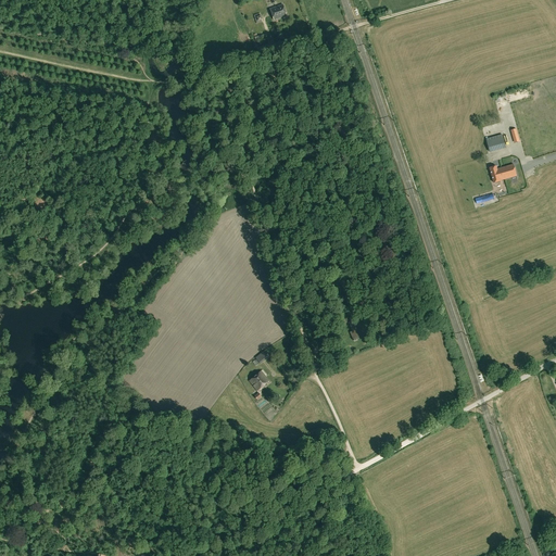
[(287,16),(282,4),(270,10),(274,21),(287,16)]
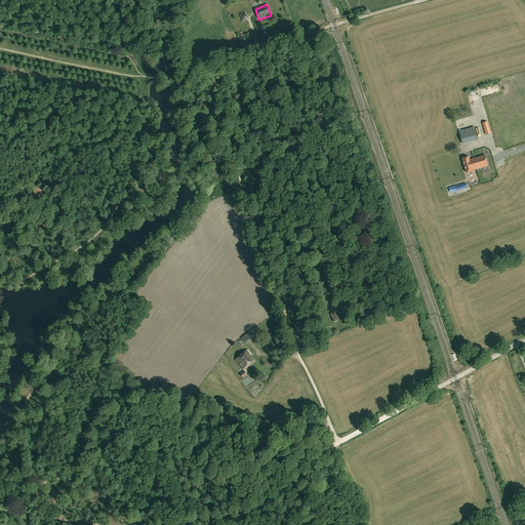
[(479,110),(480,117),(496,115),(495,107),(479,110)]
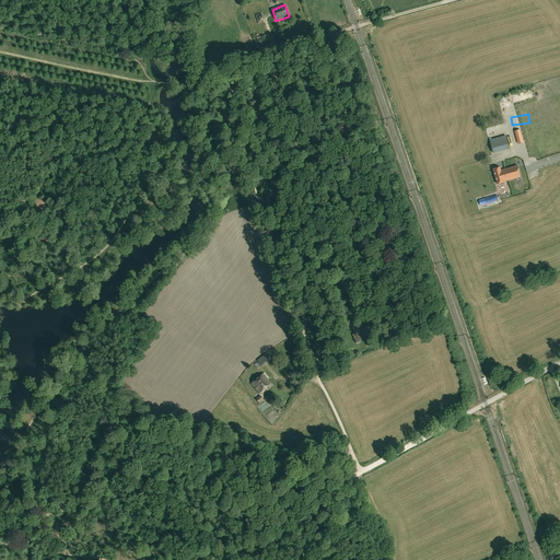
[(532,143),(536,161),(548,158),(543,135),(538,136),(539,141),(532,143)]
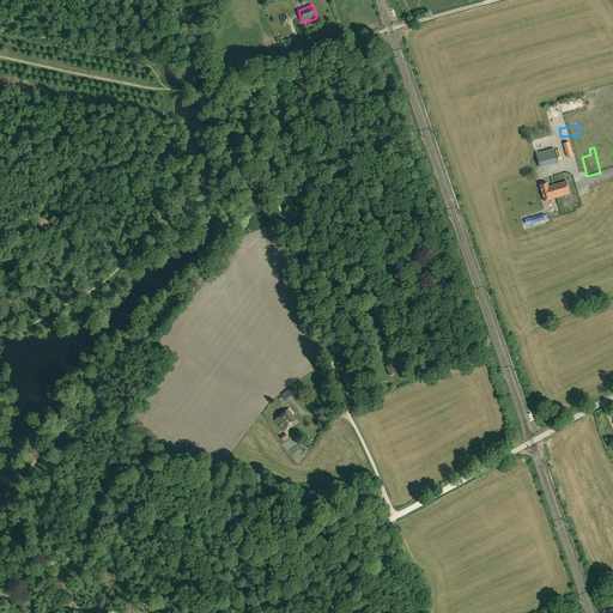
[(556,157),(558,163),(554,150),(536,155),(539,163),(540,168),(546,167),(544,159),(556,157)]
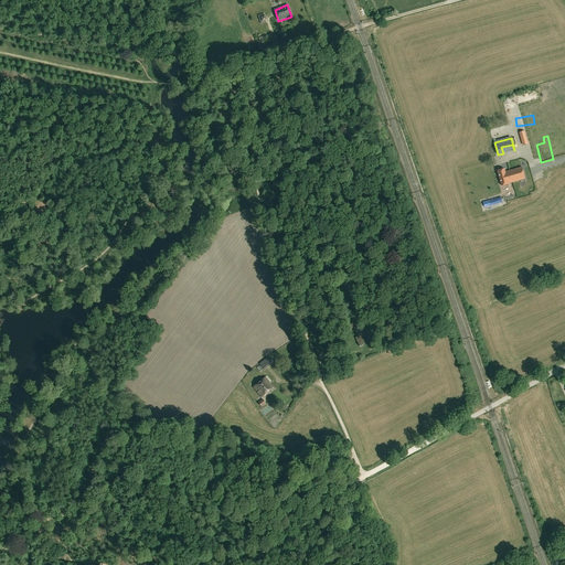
[(525,179),(522,167),(505,172),(504,169),(498,171),(502,187),(509,184),(509,183),(525,179)]
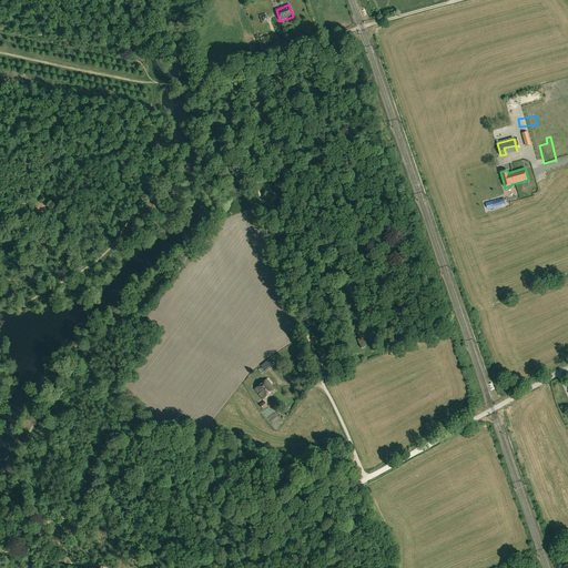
[(486,203),(487,209),(506,203),(504,198),(486,203)]
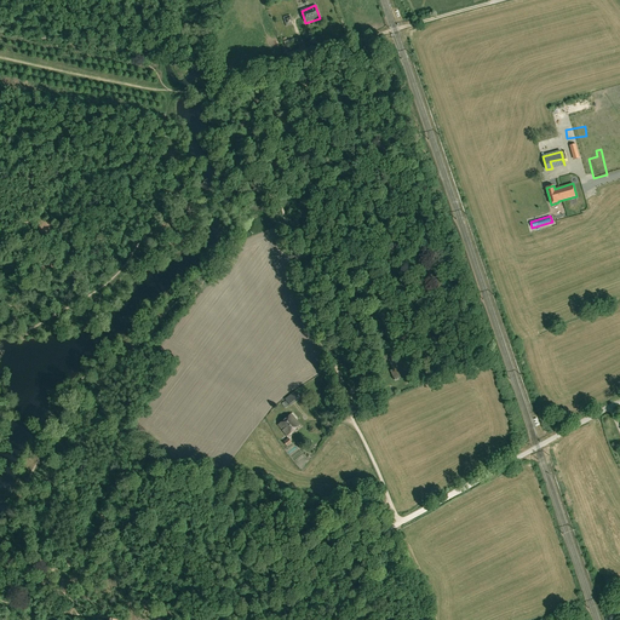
[(394,380),(401,377),(396,363),(396,365),(395,361),(390,362),(391,366),(392,369),(390,371),(394,380)]
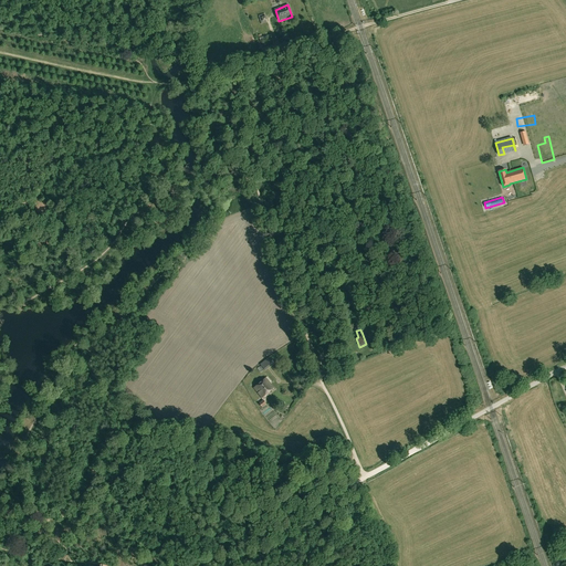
[(268,357),(260,364),(260,365),(261,366),(258,368),(261,373),(264,369),(265,370),(273,364),(268,357)]
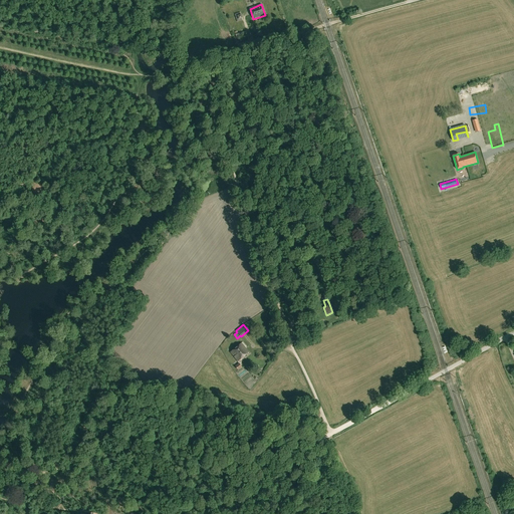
[(238,361),(249,352),(242,343),(231,352),(238,361)]
